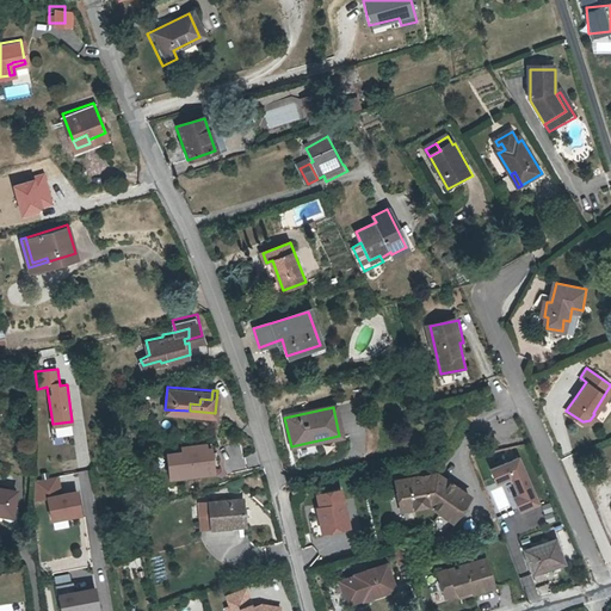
[(213,448),(166,450),(167,477),(215,474),(213,448)]
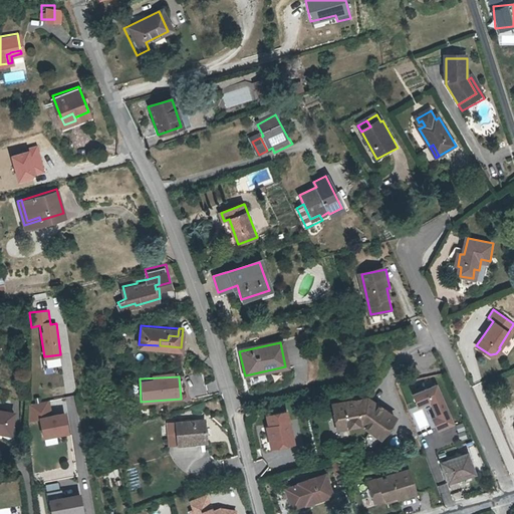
[(434,415),(429,417),(435,431),(454,423),(438,382),(411,393),(417,407),(429,403),(434,415)]
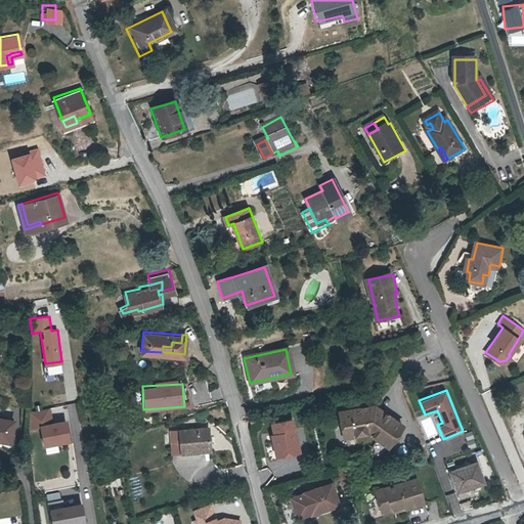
[(50,407),(28,410),(30,427),(43,426),(45,443),(70,440),(68,419),(52,421),(50,407)]
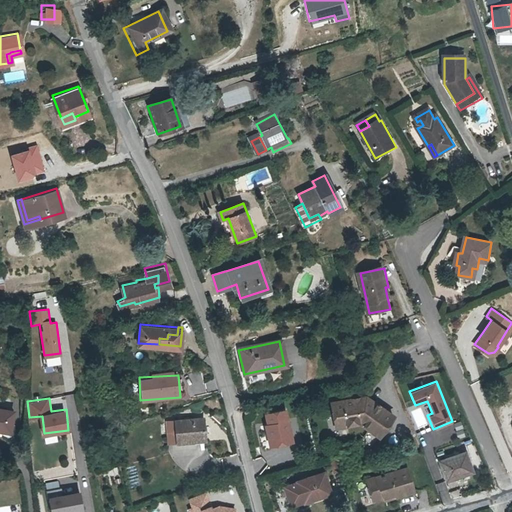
[(344,415),(346,426),(360,424),(380,437),(393,417),(366,398),(332,404),(335,417),(344,415)]
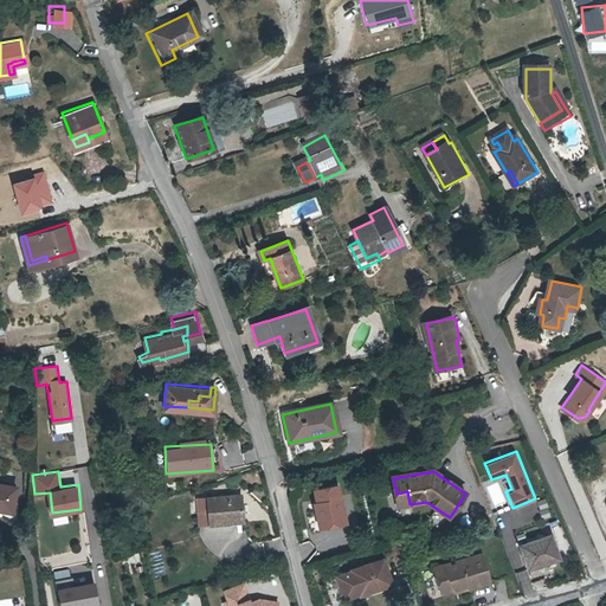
[(317,528),(347,523),(340,483),(310,488),(317,528)]
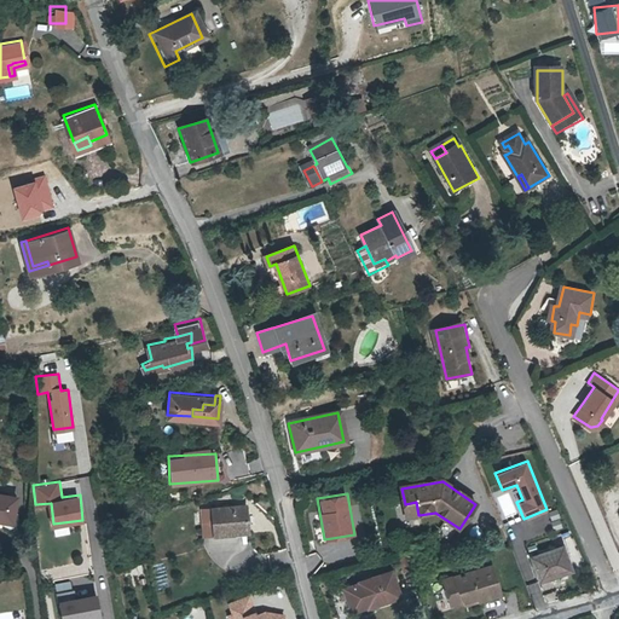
[(0,520),(16,524),(19,499),(0,495),(0,520)]
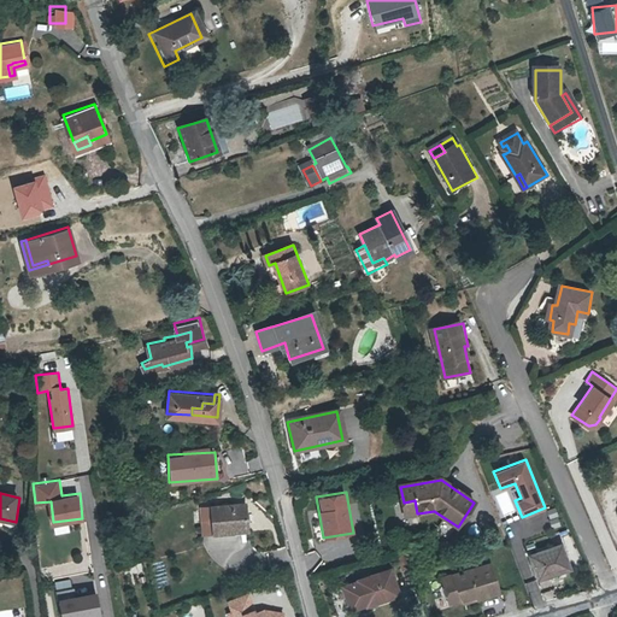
[(415,500),(404,503),(405,516),(417,513),(415,500)]
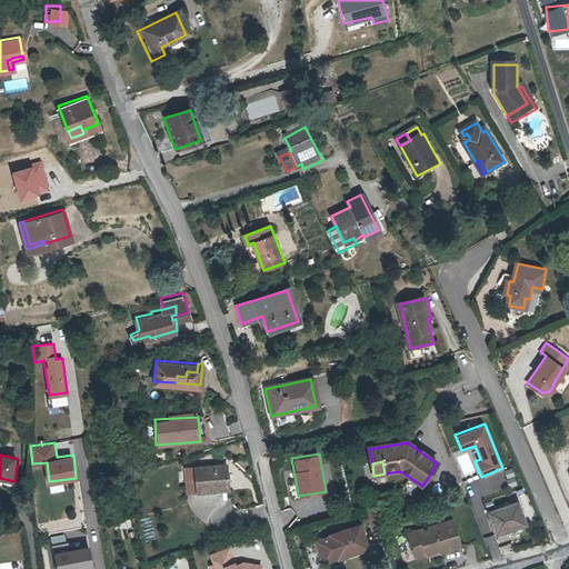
[(196,467),(198,491),(229,488),(227,463),(196,467)]
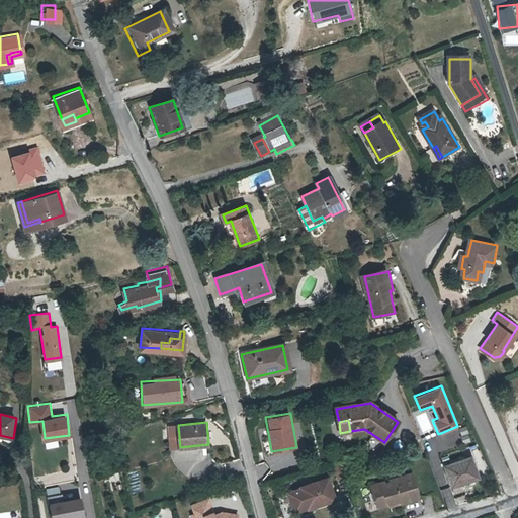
[(59,445),(57,438),(44,441),(45,448),(59,445)]
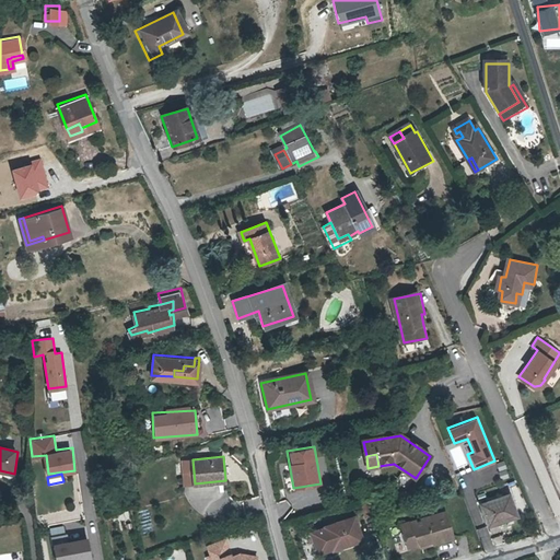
[(488,526),(515,515),(508,494),(479,505),(488,526)]
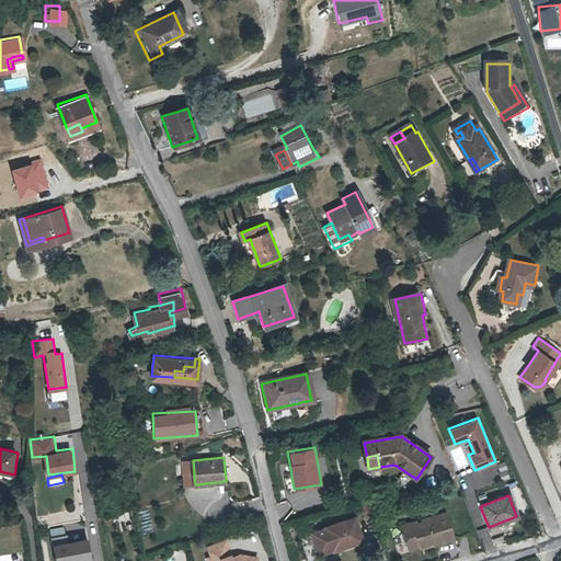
[(432,544),(433,546),(453,539),(445,514),(402,528),(409,550),(421,547),(432,544)]
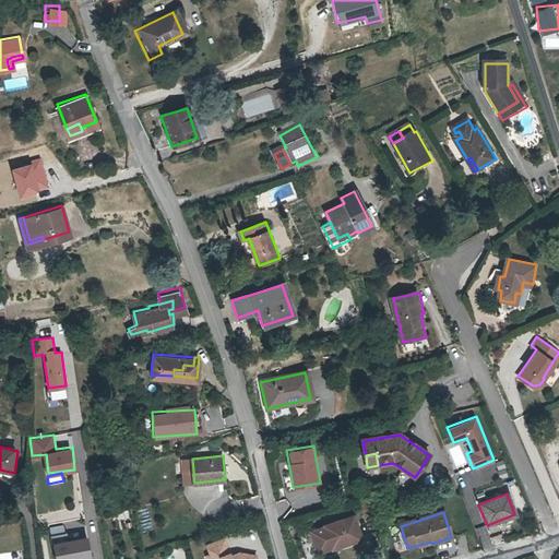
[(324,527),(331,548),(342,545),(342,546),(361,539),(354,516),(323,526),(324,527)]
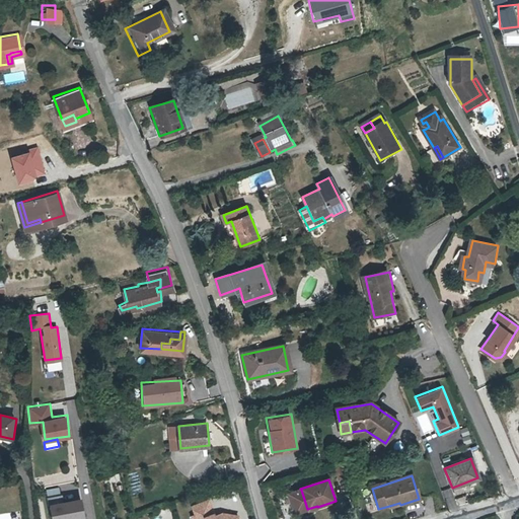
[(307,509),(301,490),(288,494),(294,513),(307,509)]
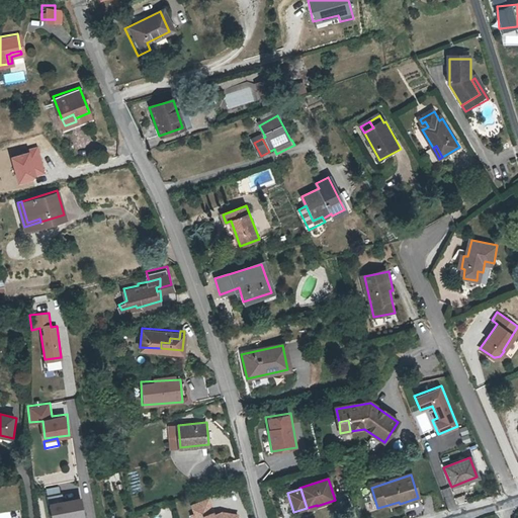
[(347,506),(354,505),(349,490),(343,492),(347,506)]
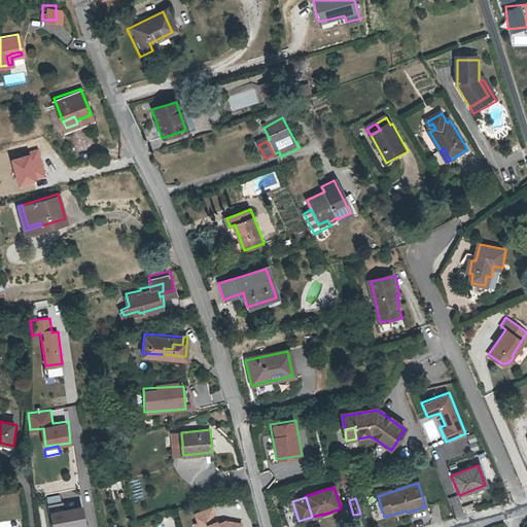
[(81,505),(48,511),(49,526),(76,526),(84,526),(81,505)]
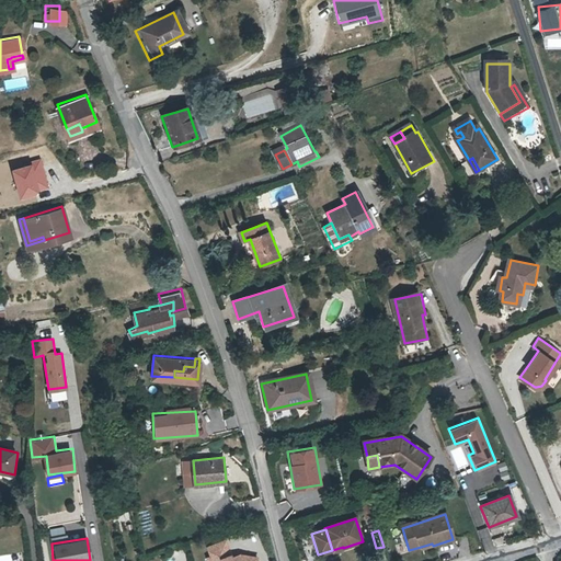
[(259,560),(260,554),(233,551),(227,539),(209,546),(214,556),(210,557),(212,560),(259,560)]
